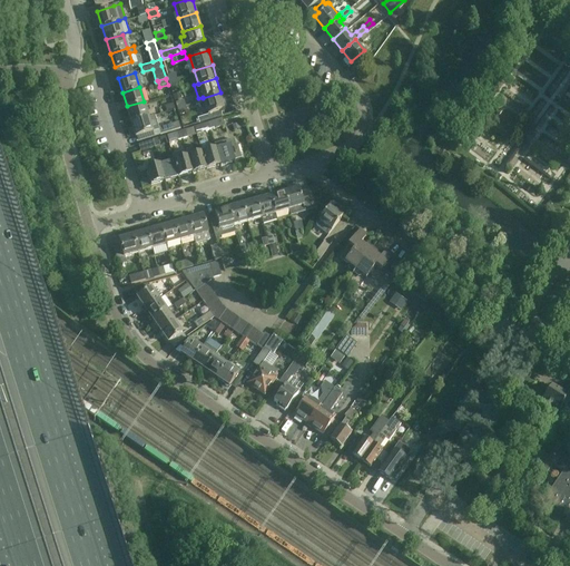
[(208,117),(222,113),(220,107),(225,106),(220,93),(203,98),(207,111),(208,117)]
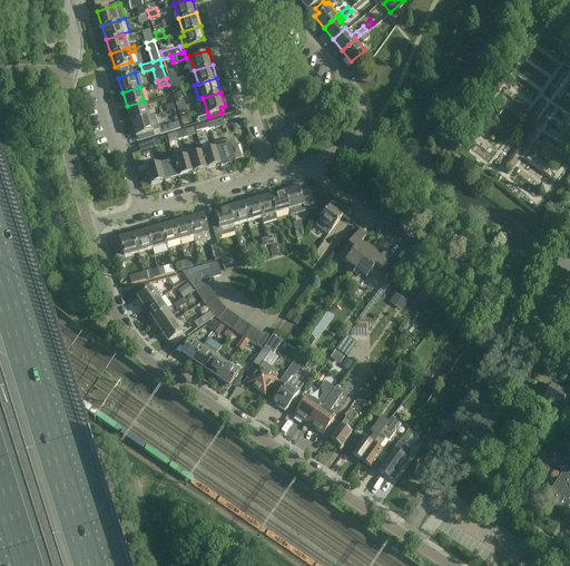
[(177,106),(186,104),(184,97),(175,99),(177,106)]
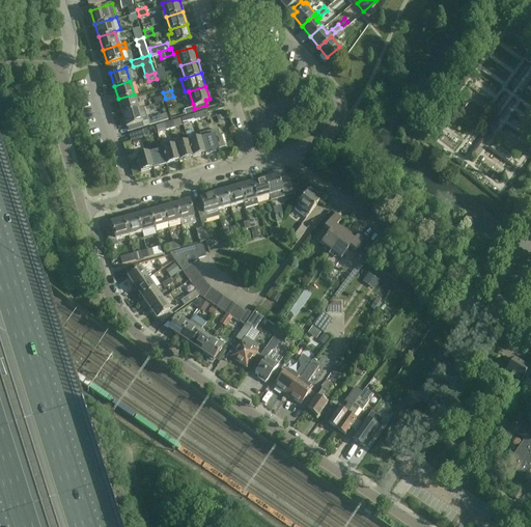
[(152,95),(155,102),(163,100),(161,93),(152,95)]
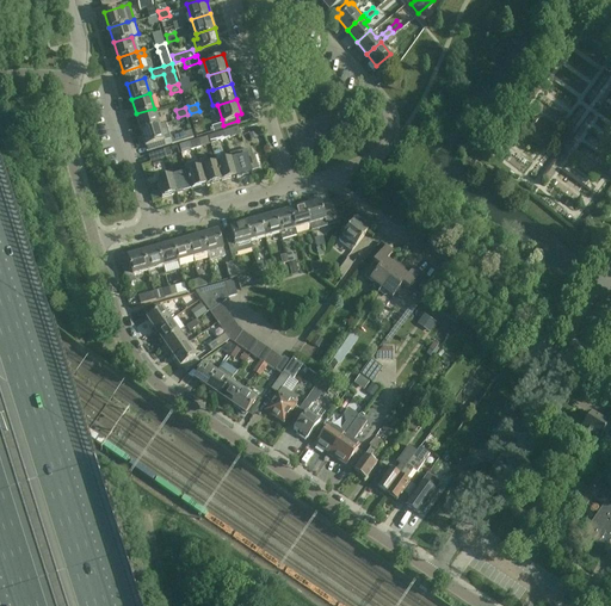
[(154,109),(136,113),(140,129),(159,123),(158,123),(154,109)]
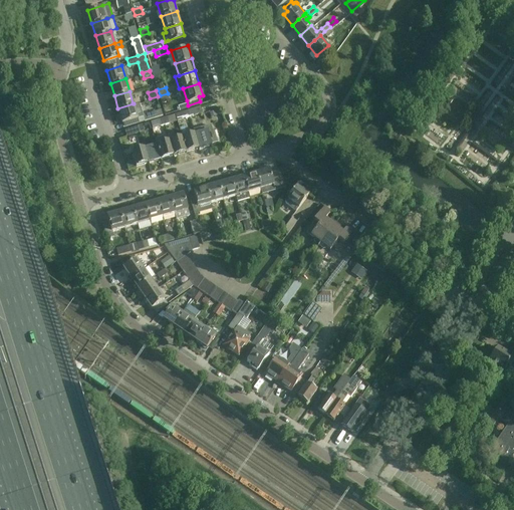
[(121,120),(137,115),(143,113),(139,101),(133,103),(134,103),(117,108),(121,120)]
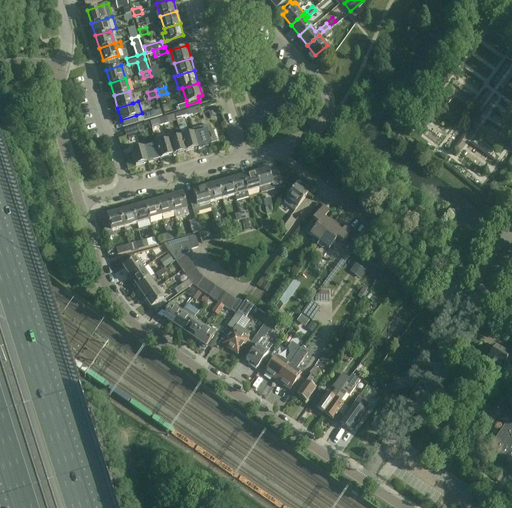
[(187,107),(189,114),(201,110),(199,103),(187,107)]
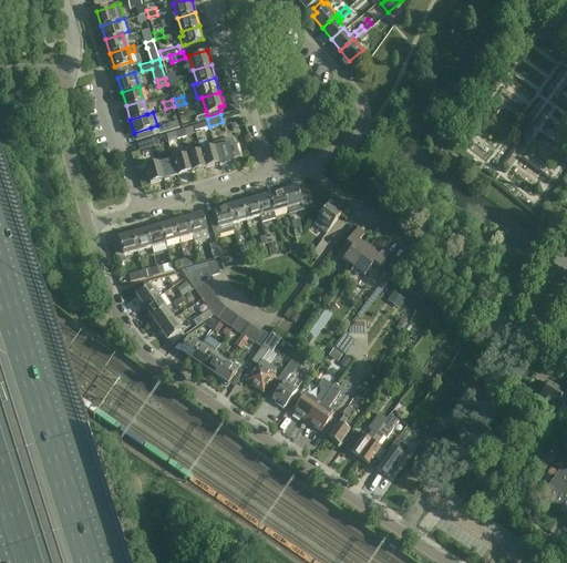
[(157,124),(160,131),(179,124),(177,118),(157,124)]
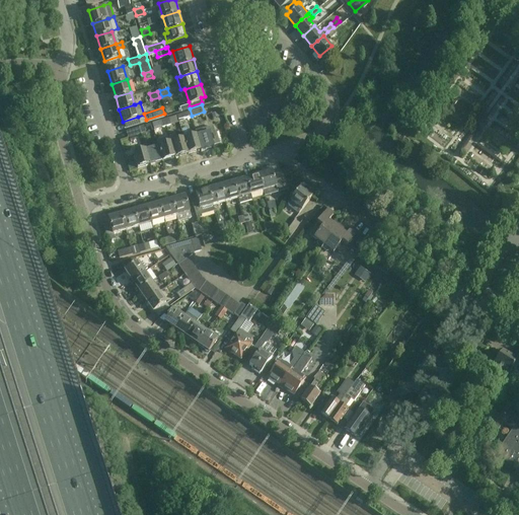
[(125,129),(127,135),(141,131),(139,124),(125,129)]
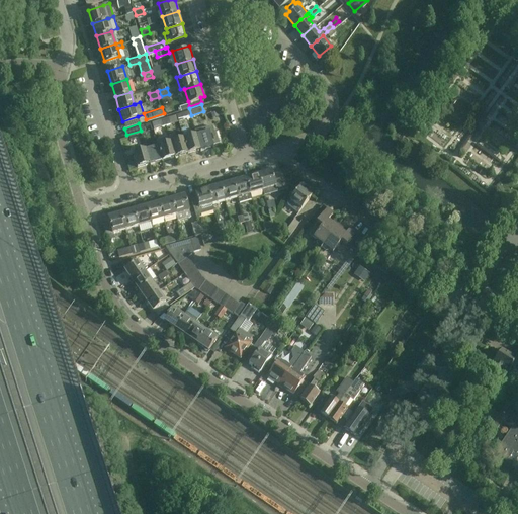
[(216,127),(213,129),(211,123),(194,127),(196,133),(200,148),(213,144),(212,142),(219,141),(216,127)]
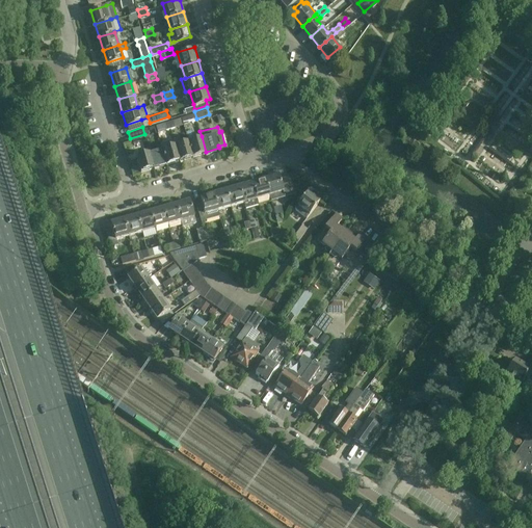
[(174,137),(180,159),(192,155),(188,140),(181,142),(179,136),(174,137)]
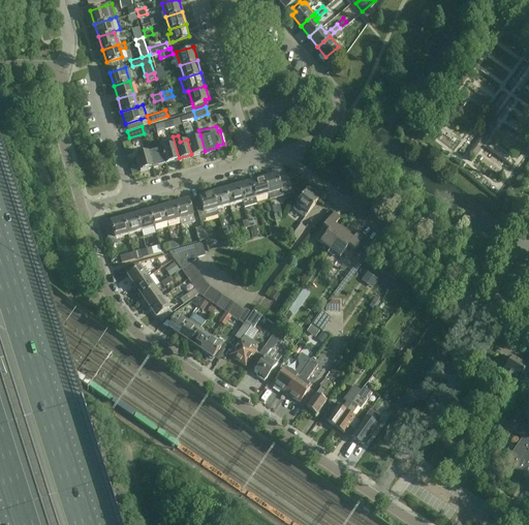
[(187,140),(191,154),(205,151),(200,135),(187,140)]
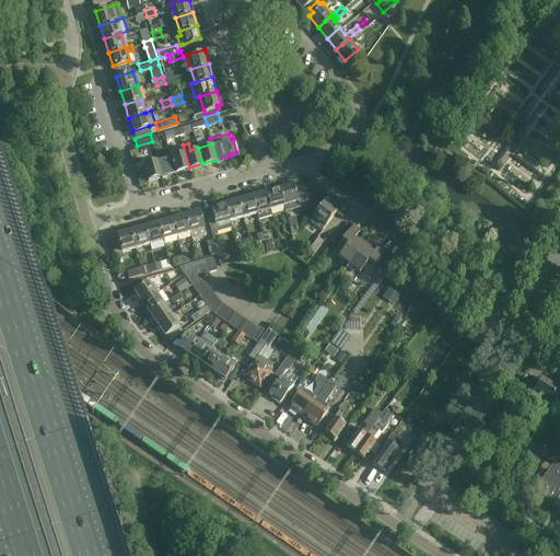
[(189,168),(183,145),(177,147),(178,153),(171,155),(175,171),(189,168)]
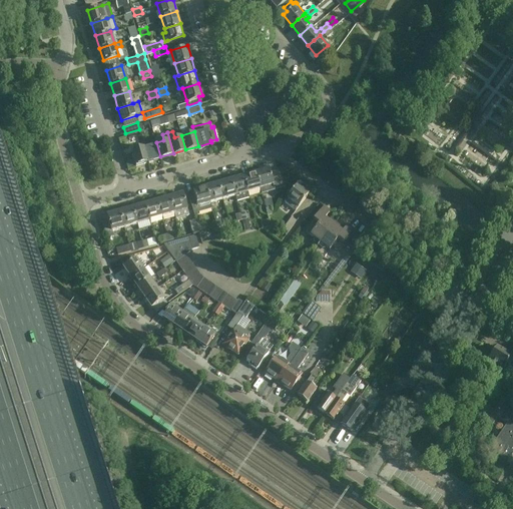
[(135,164),(148,160),(143,145),(142,141),(138,142),(139,147),(131,149),(131,151),(133,156),(135,163),(135,164)]
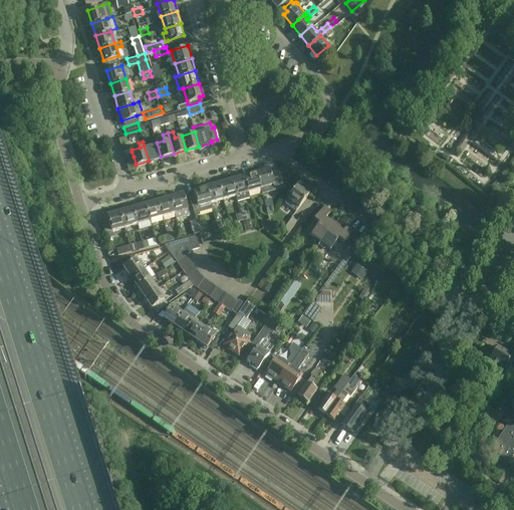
[(161,157),(157,143),(145,146),(144,146),(149,161),(161,157)]
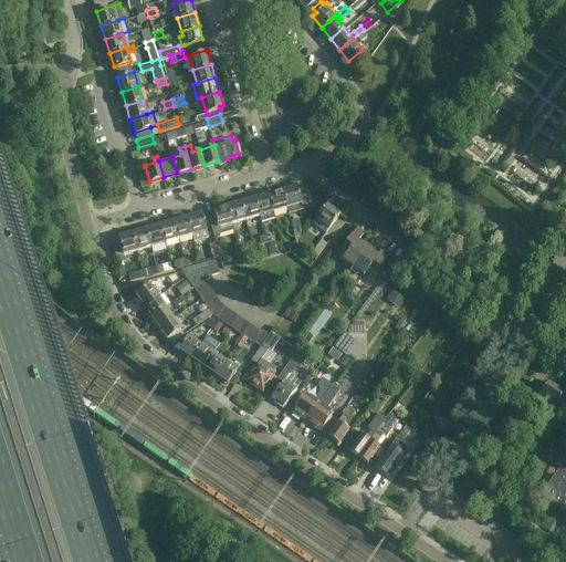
[(282,188),(287,205),(289,211),(311,206),(305,185),(297,187),(296,184),(282,188)]
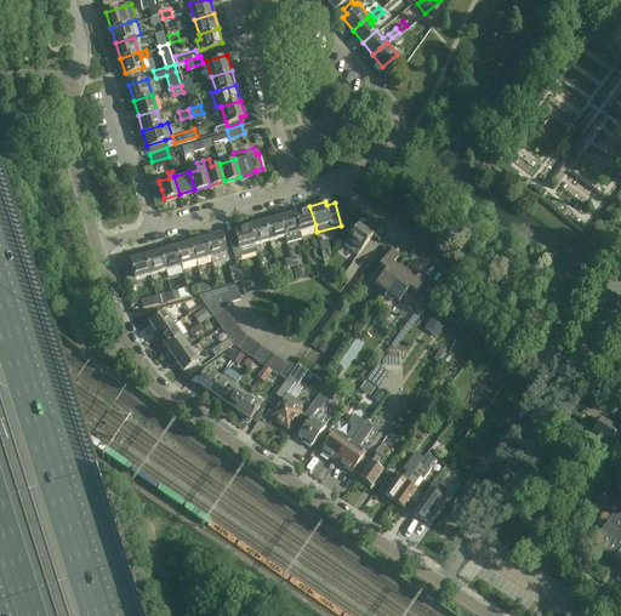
[(315,224),(309,206),(295,211),(300,229),(315,224)]
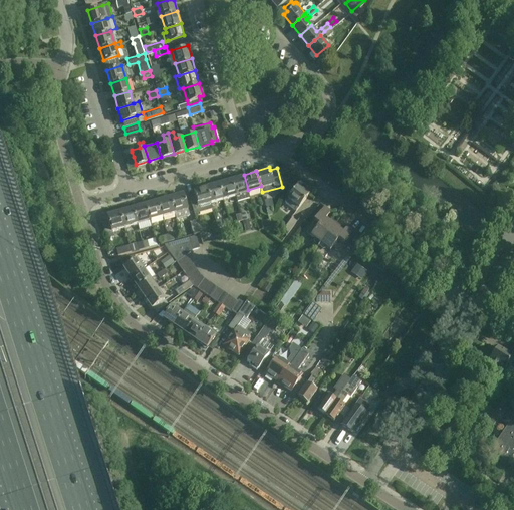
[(249,196),(248,190),(244,175),(231,178),(235,194),(237,199),(249,196)]
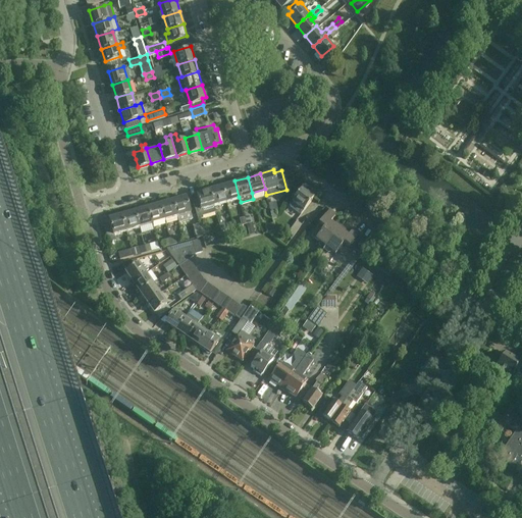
[(239,197),(235,180),(222,185),(226,200),(239,197)]
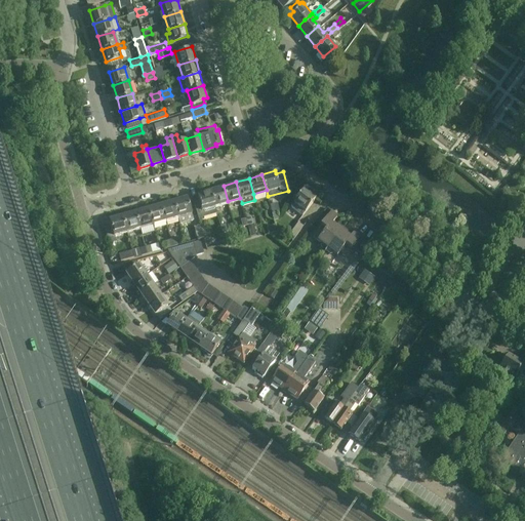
[(228,201),(224,186),(210,189),(214,205),(228,201)]
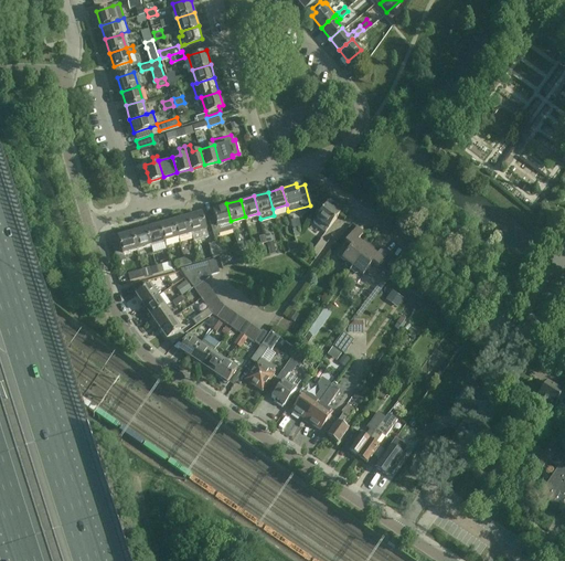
[(327,202),(312,220),(324,230),(328,226),(339,211),(327,202)]
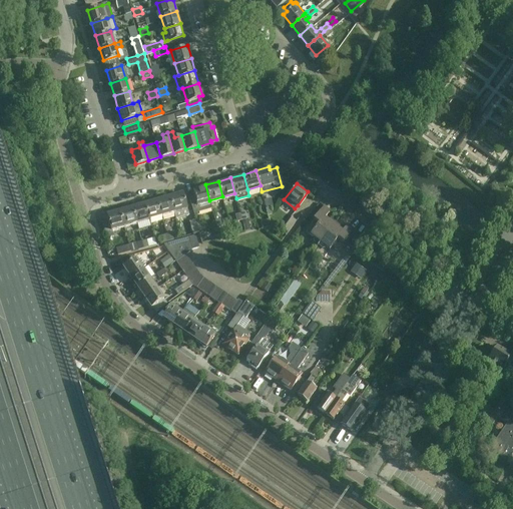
[(211,205),(209,200),(205,184),(192,188),(194,195),(189,196),(193,211),(211,205)]
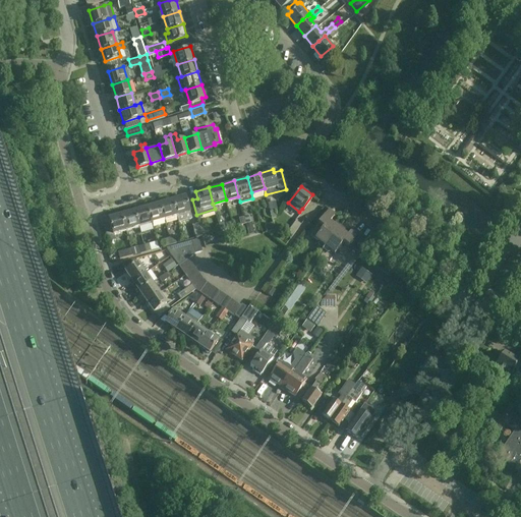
[(172,197),(177,214),(189,210),(185,194),(172,197)]
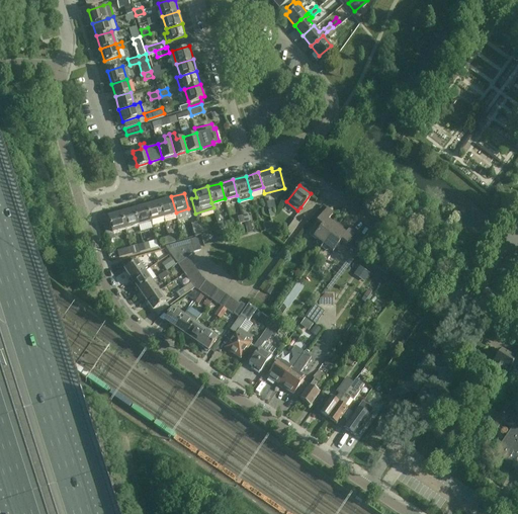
[(176,212),(171,196),(159,200),(163,217),(176,212)]
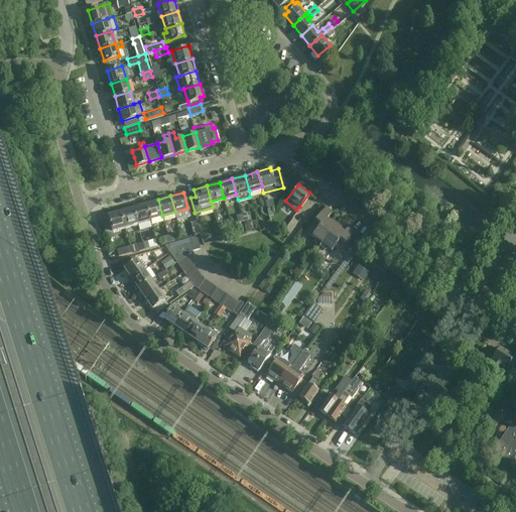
[(265,199),(267,207),(272,206),(274,205),(272,197),(265,199)]
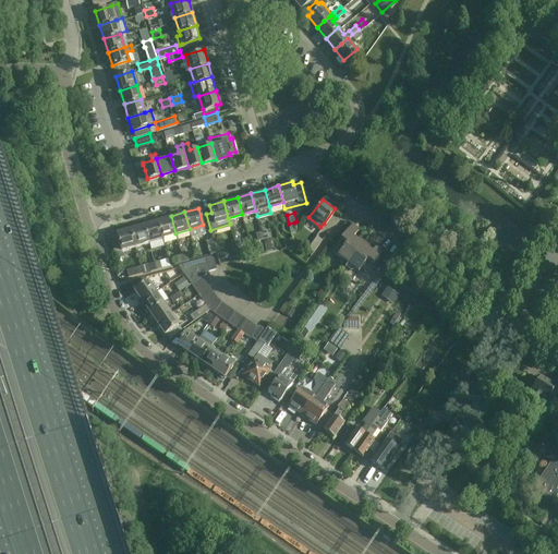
[(176,233),(171,216),(157,219),(162,237),(176,233)]
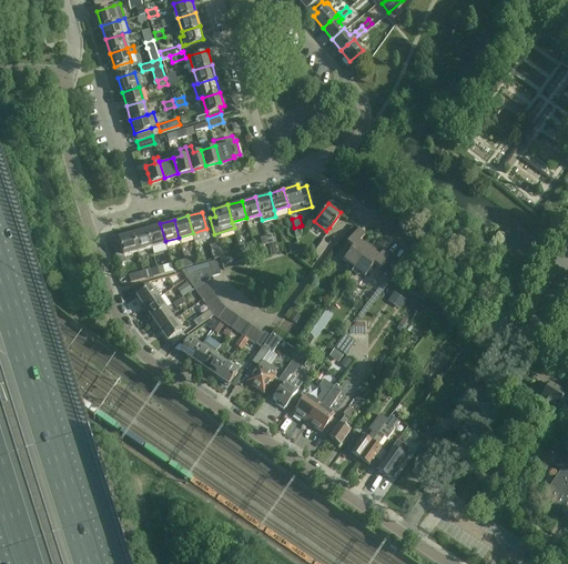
[(165,241),(160,223),(145,228),(151,245),(165,241)]
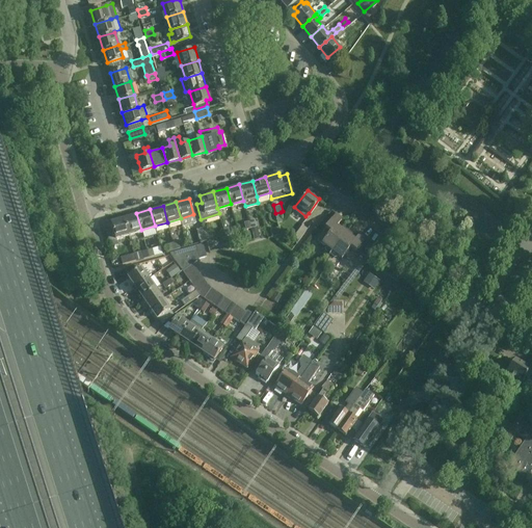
[(328,252),(345,231),(336,223),(342,216),(336,212),(325,226),(324,226),(321,229),(322,230),(316,237),(325,244),(324,245),(324,248),(328,252)]
